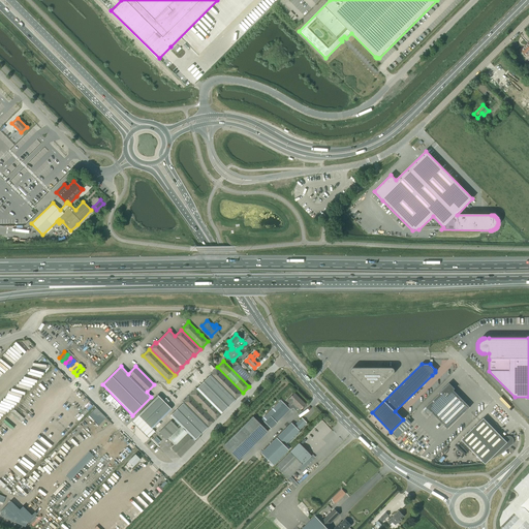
[(211,375),(235,400),(236,400),(242,394),(216,368),(210,374),(211,375)]
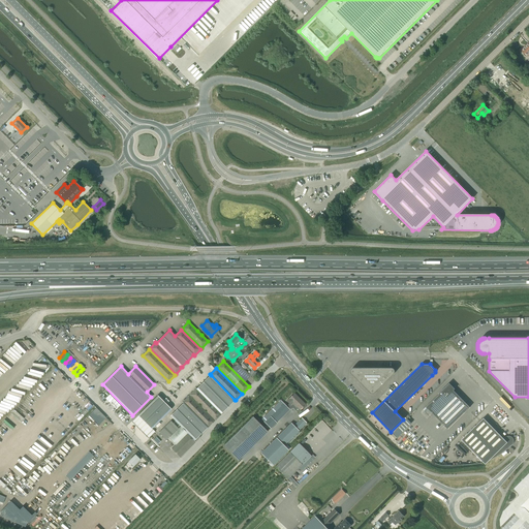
[(351,373),(371,393),(372,394),(373,394),(374,394),(374,393),(375,393),(394,374),(395,373),(395,372),(395,371),(395,370),(395,369),(394,369),(394,368),(393,368),(392,368),(354,368),(353,368),(352,368),(351,369),(351,370),(350,371),(351,372),(351,373)]
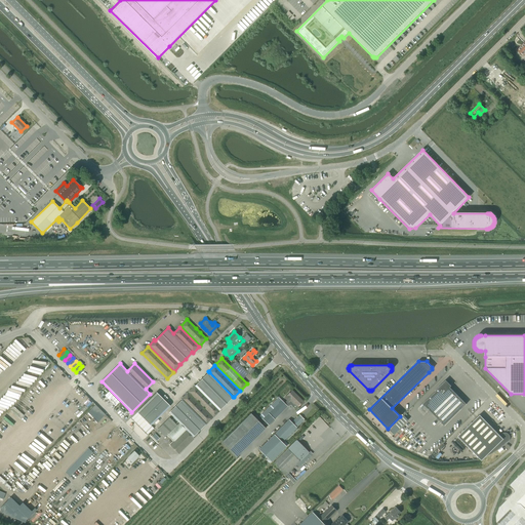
[(219,410),(233,397),(209,372),(195,387),(219,410)]
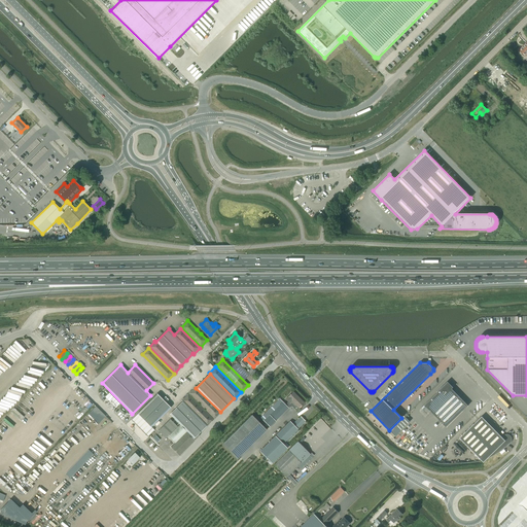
[(437,392),(424,406),(446,427),(468,406),(452,389),(453,387),(448,382),(437,392)]
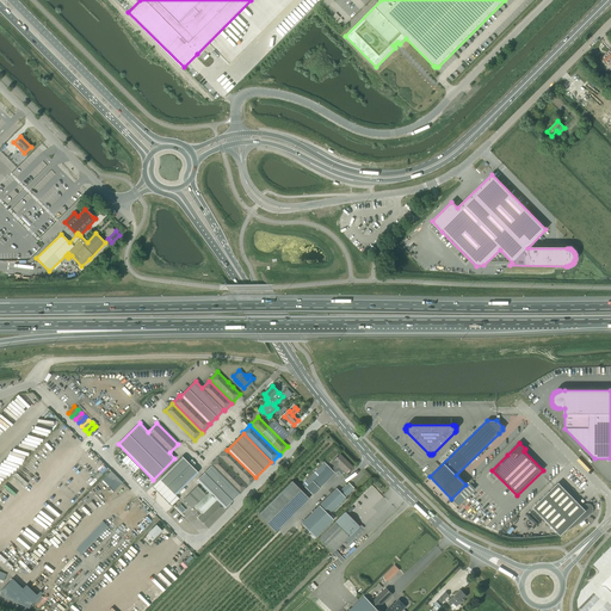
[(255,477),(227,450),(226,449),(218,456),(248,486),(255,477)]
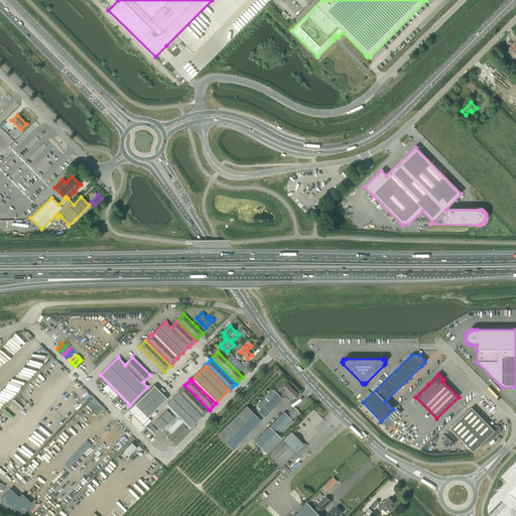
[(292,400),(294,398),(297,394),(286,384),(283,387),(279,391),(283,395),(284,394),(289,398),(290,397),(292,400)]
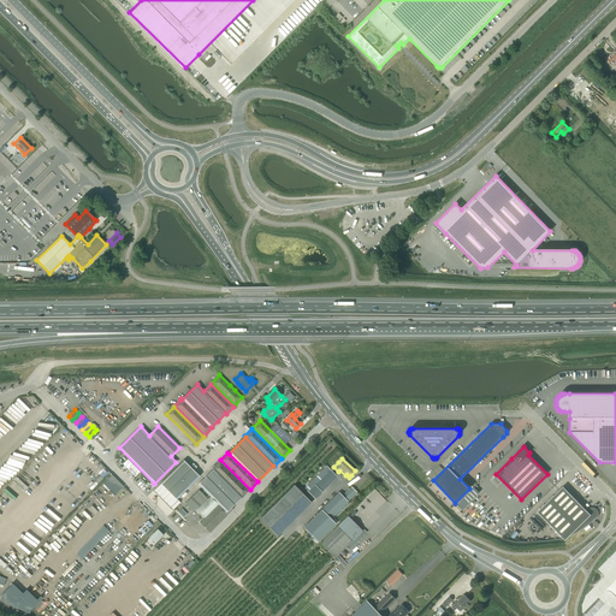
[(177,499),(193,483),(200,477),(183,461),(161,483),(161,484),(154,491),(173,510),(181,503),(177,499)]
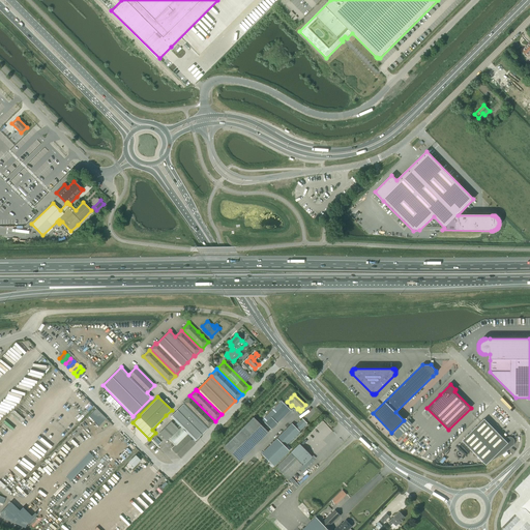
[(183,404),(171,417),(181,427),(188,434),(194,439),(195,441),(199,437),(207,428),(208,429),(214,422),(189,396),(182,403),(183,404)]
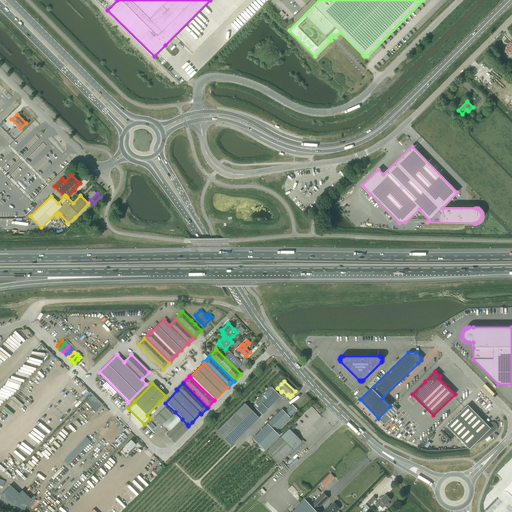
[(252,405),(262,415),(280,396),(270,386),(252,405)]
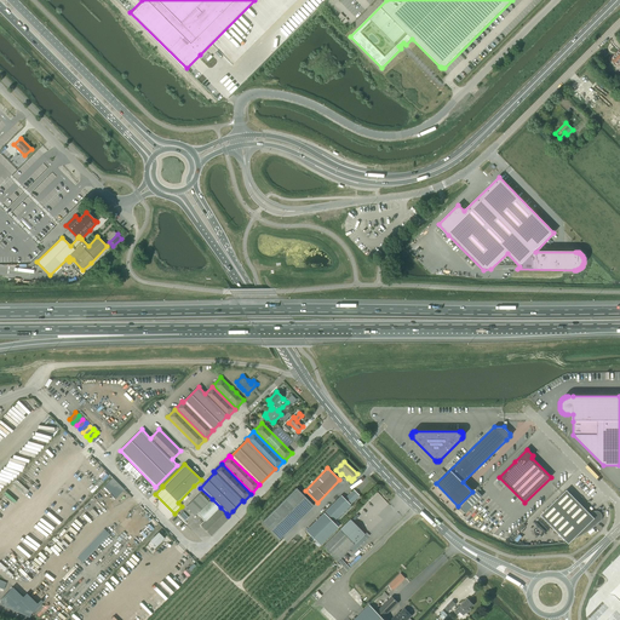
[(432,478),(437,482),(447,472),(442,469),(432,478)]
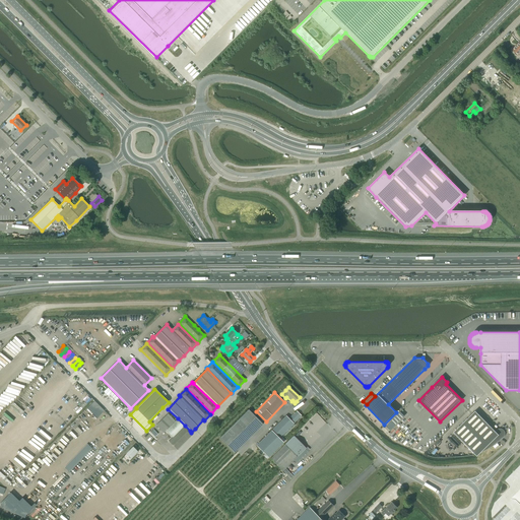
[(263,425),(251,412),(249,409),(219,439),(234,453),(263,425)]
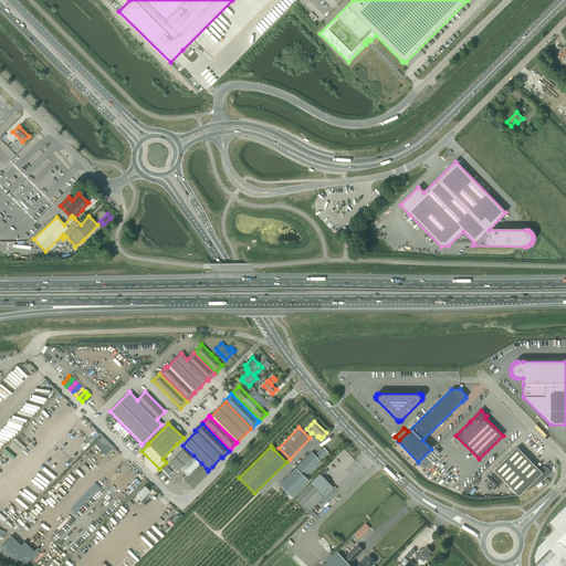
[(311,479),(305,474),(327,452),(323,448),(314,456),(312,453),(280,484),(292,498),(308,481),(311,479)]
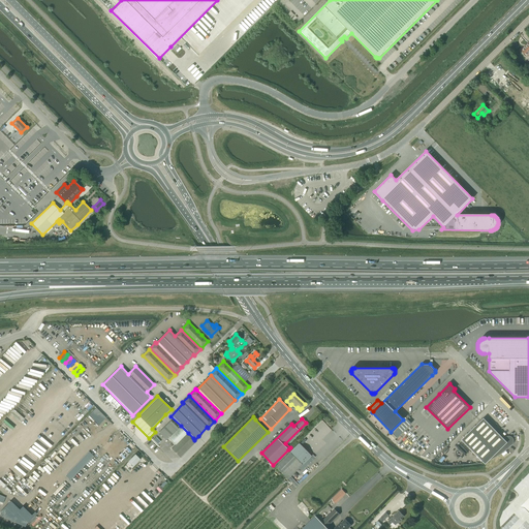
[(462,439),(484,462),(486,464),(489,461),(491,460),(496,457),(500,455),(504,452),(507,449),(509,447),(512,445),(512,444),(514,443),(514,442),(514,441),(514,440),(514,439),(514,438),(512,438),(511,437),(510,436),(509,436),(508,436),(507,436),(506,437),(505,437),(504,439),(484,418),(462,439)]
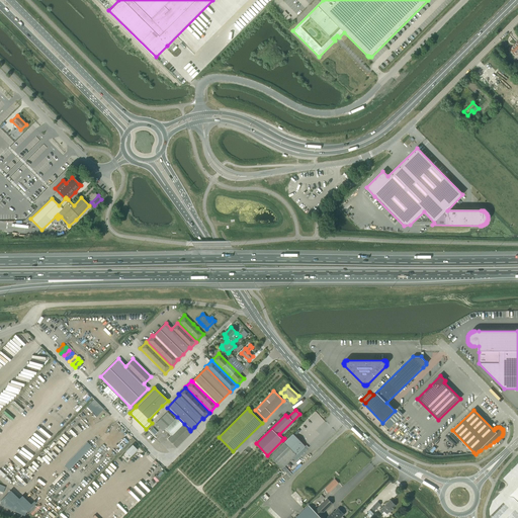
[(169,425),(174,419),(167,412),(162,418),(169,425)]
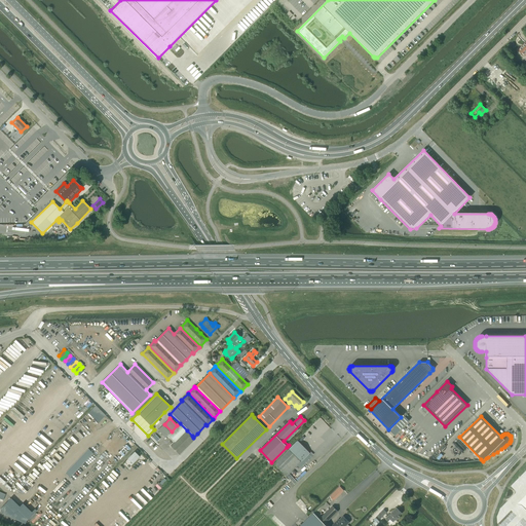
[(167,436),(172,431),(164,424),(158,430),(165,438),(167,436)]
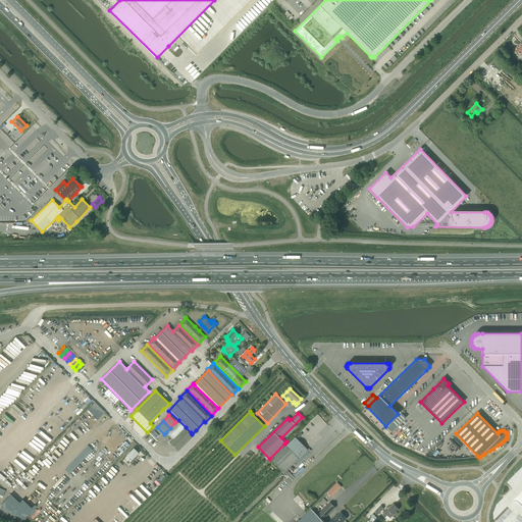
[(392,423),(387,427),(390,431),(396,426),(392,423)]
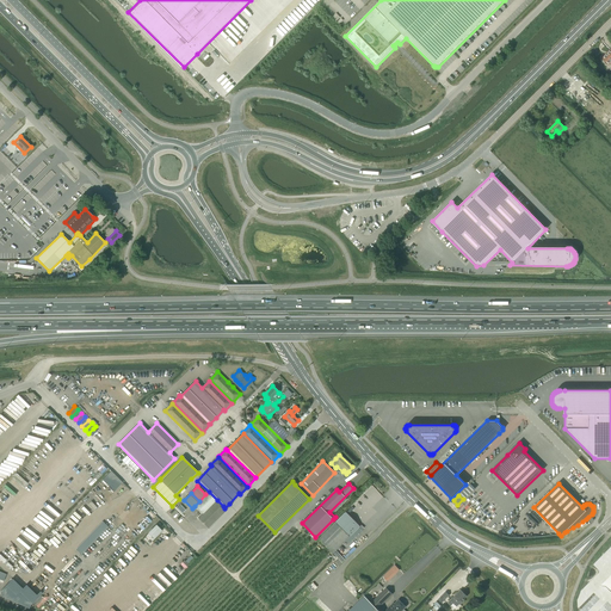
[(203,514),(198,518),(208,528),(226,511),(232,505),(229,504),(224,508),(223,506),(217,500),(216,501),(203,514)]
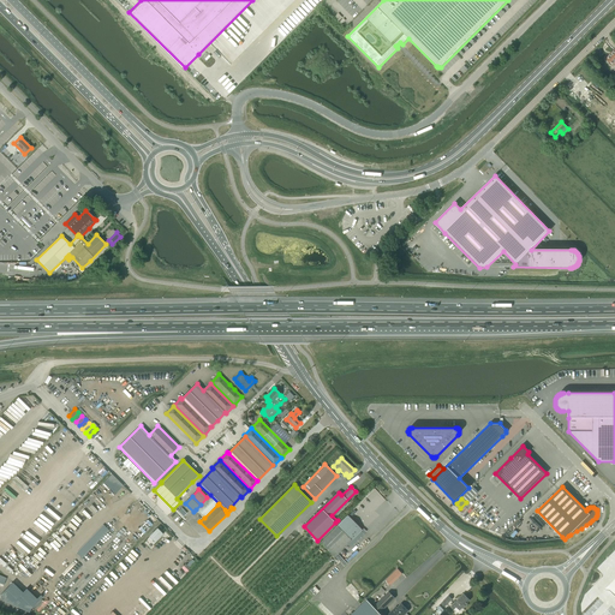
[(346,517),(320,543),(335,557),(347,544),(351,548),(364,535),(360,531),(346,517)]
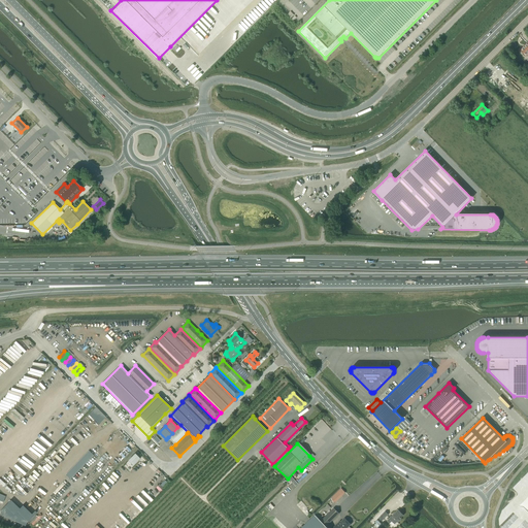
[(137,452),(126,463),(131,467),(141,456),(137,452)]
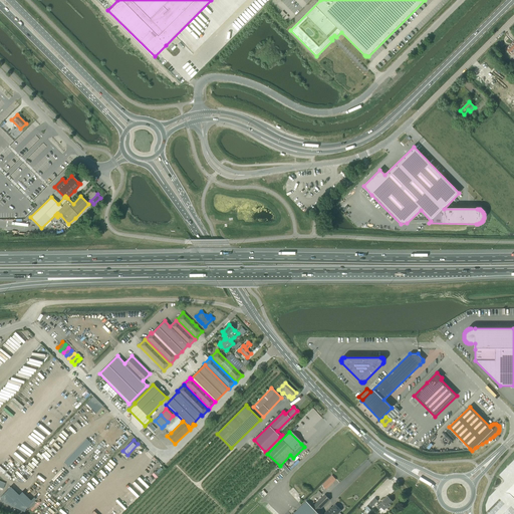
[(332,476),(322,485),(326,489),(335,480),(332,476)]
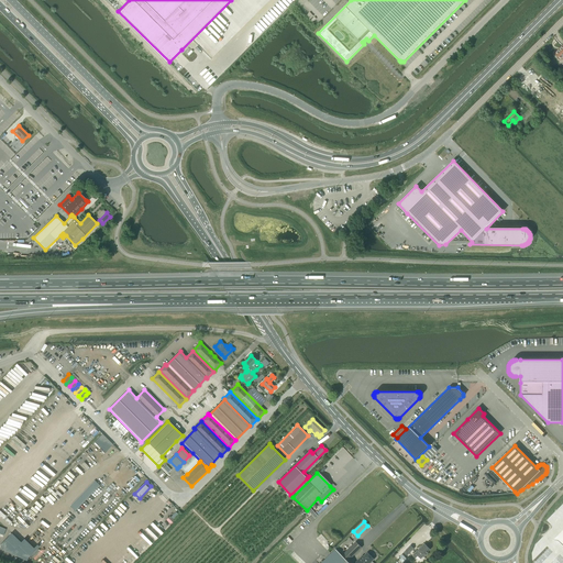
[(349,560),(362,548),(356,542),(343,555),(349,560)]
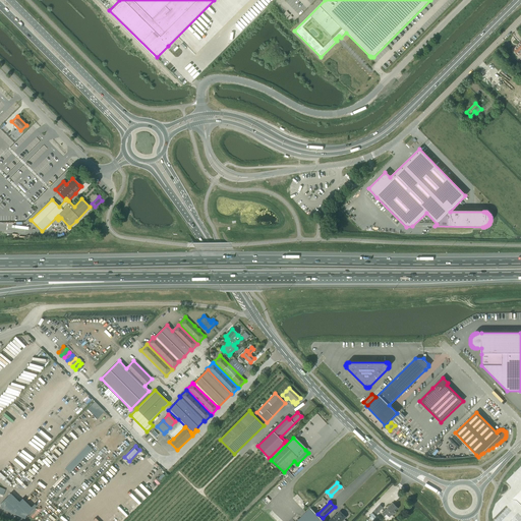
[(393,503),(383,513),(385,516),(387,514),(390,517),(392,515),(393,515),(396,512),(395,511),(398,508),(393,503)]
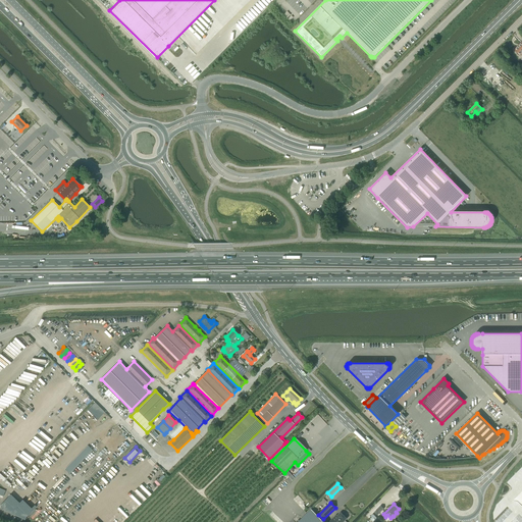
[(383,509),(380,506),(374,512),(377,515),(383,509)]
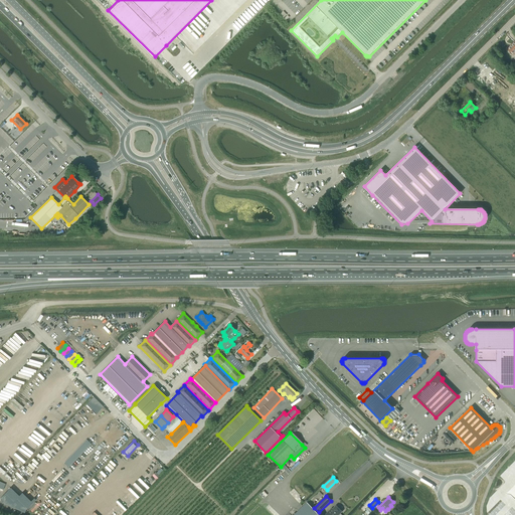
[(338,514),(342,511),(336,505),(331,510),(330,509),(325,514),(324,514),(320,514),(307,502),(294,514),(338,514)]
